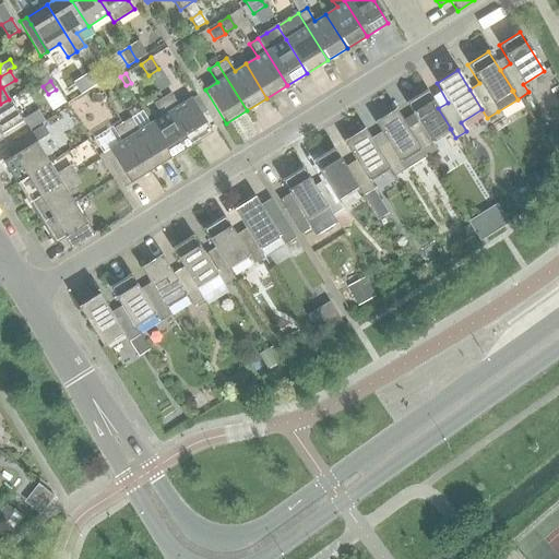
[(419,149),(425,157),(436,151),(430,142),(450,129),(451,129),(438,108),(426,90),(405,103),(417,121),(407,128),(419,149)]
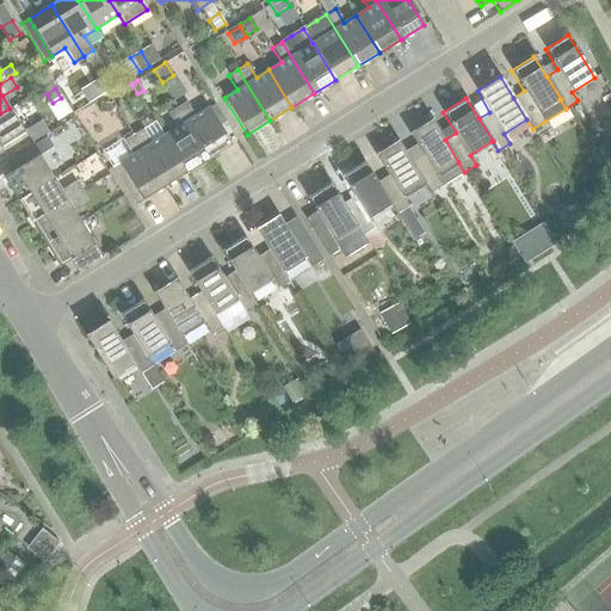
[(99,102),(98,113),(109,115),(110,103),(99,102)]
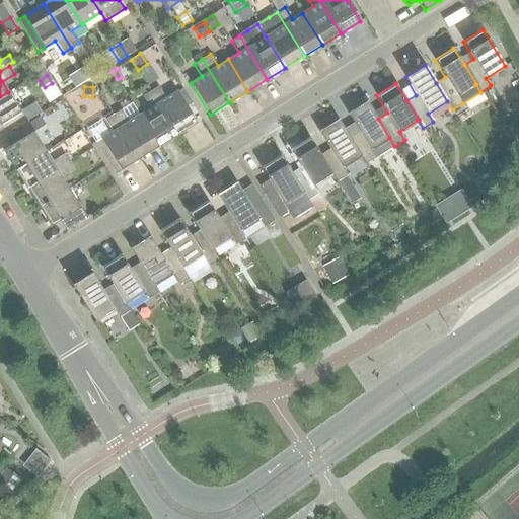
[(157,86),(150,91),(176,135),(197,123),(176,91),(165,98),(157,86)]
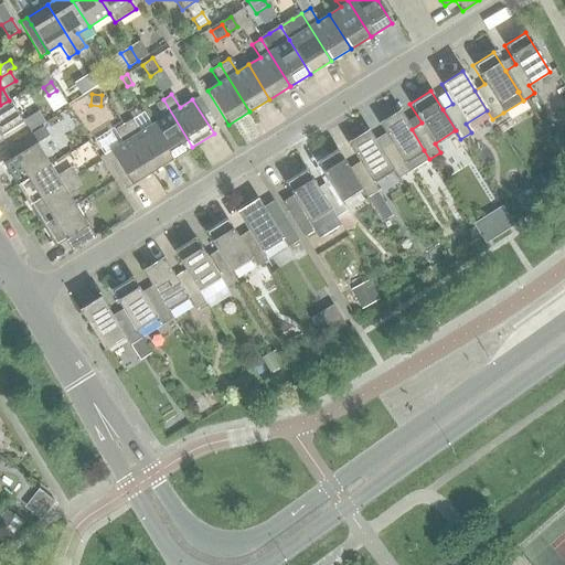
[(151,125),(172,160),(192,147),(163,99),(155,105),(162,118),(151,125)]
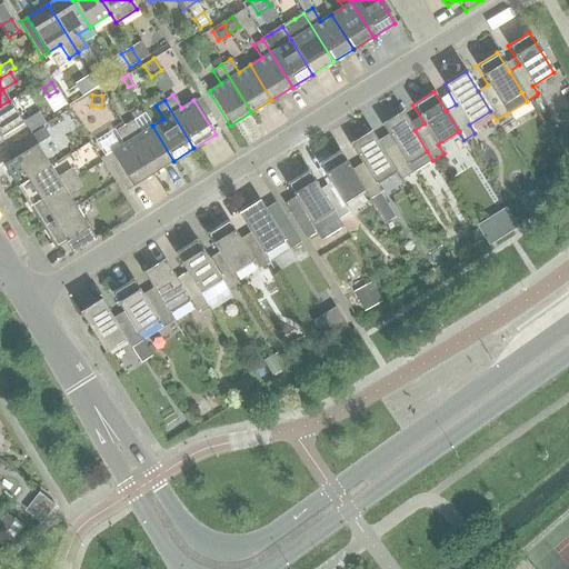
[(22,121),(9,101),(0,106),(0,139),(6,148),(29,133),(29,132),(43,123),(37,112),(22,121)]
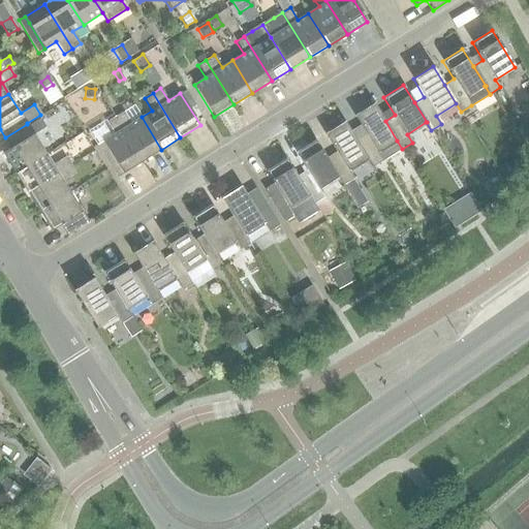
[(397,141),(385,121),(374,103),(353,116),(365,133),(355,139),(368,159),(367,159),(372,167),(382,160),(402,149),(397,141)]
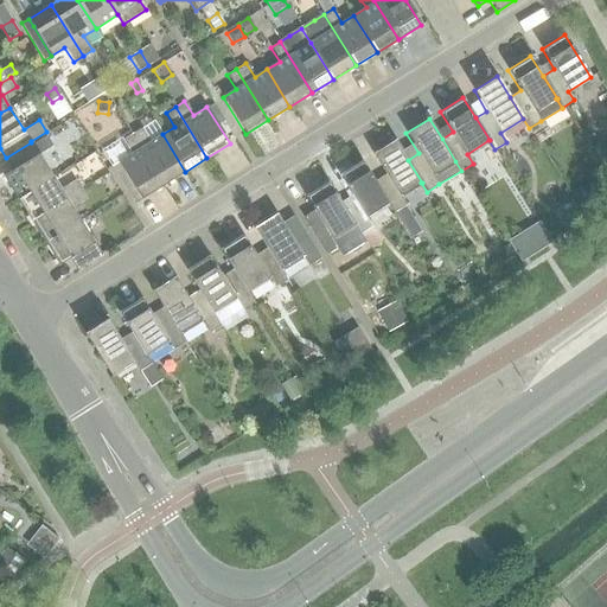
[(132,134),(164,185),(185,172),(163,134),(149,142),(141,128),(132,134)]
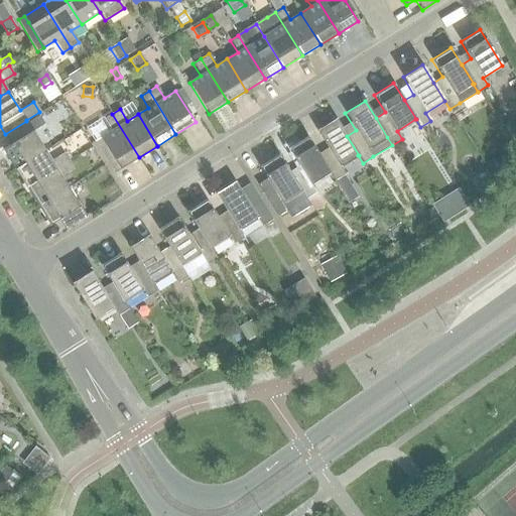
[(139,157),(112,114),(104,119),(112,131),(100,138),(120,169),(139,157)]
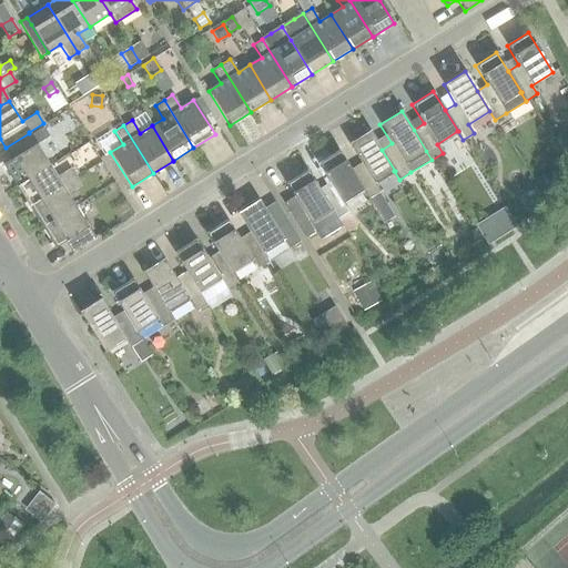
[(2,165),(16,186),(50,165),(37,144),(48,138),(41,128),(30,134),(29,133),(6,148),(12,159),(2,165)]
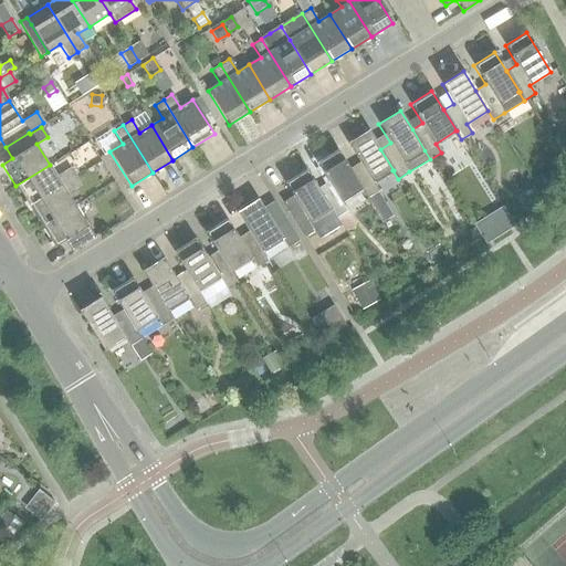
[(394,170),(380,149),(368,130),(347,144),(359,163),(349,169),(348,169),(362,189),(367,198),(378,191),(373,182),(392,170),(394,170)]
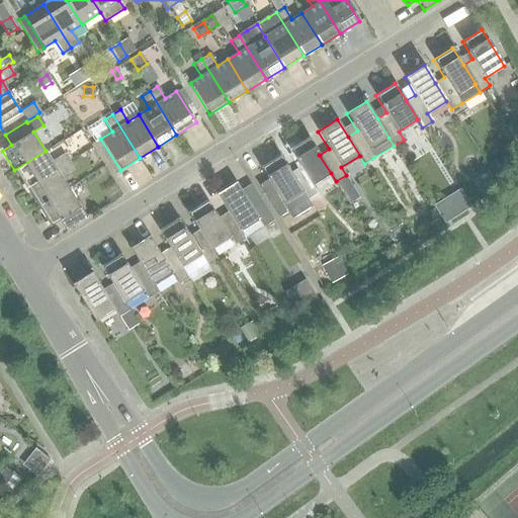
[(312,185),(331,173),(319,155),(320,155),(309,137),(288,149),(299,167),(290,172),(290,173),(303,191),(311,205),(315,211),(324,206),(316,194),(317,193),(312,185)]
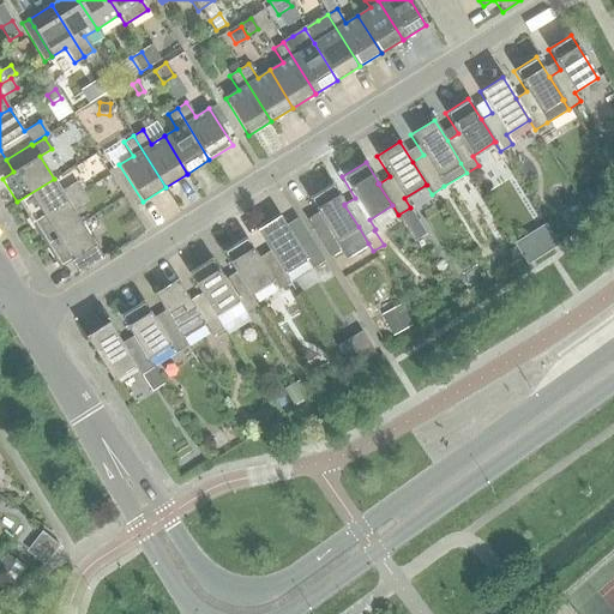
[(17,202),(30,223),(82,192),(76,182),(61,191),(54,179),(17,202)]
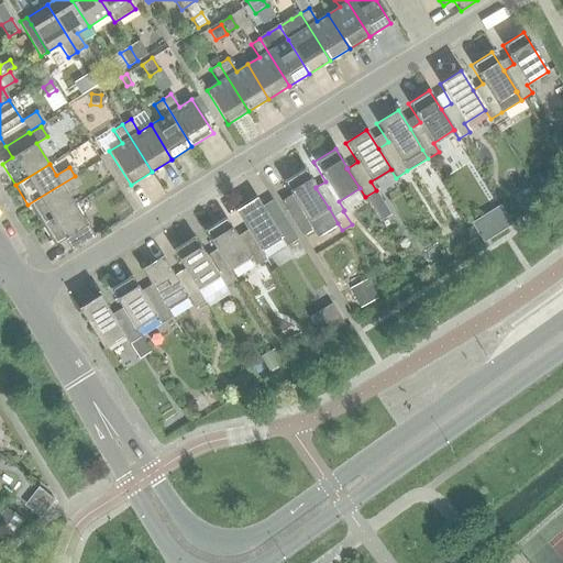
[(295,200),(284,207),(302,236),(310,231),(315,238),(338,223),(329,208),(316,188),(316,187),(304,168),(283,181),(295,200)]
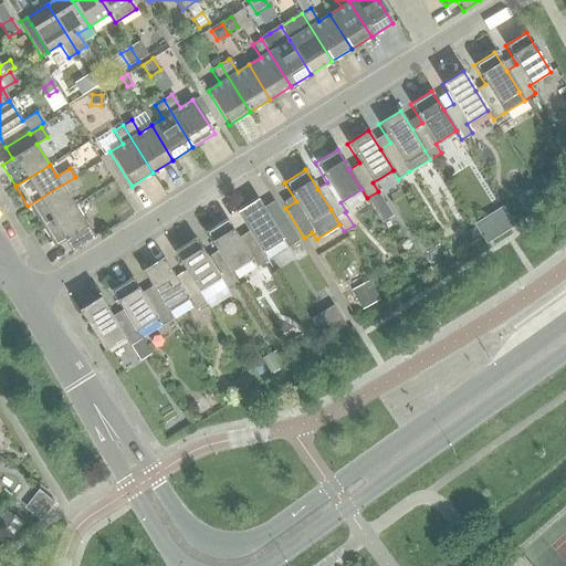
[(28,206),(41,227),(74,206),(67,194),(81,185),(75,177),(28,206)]
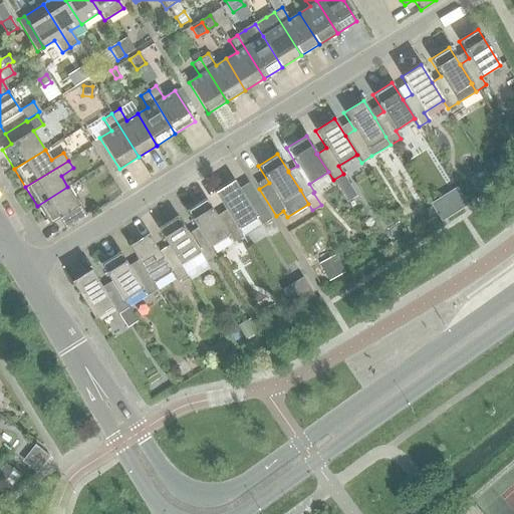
[(485,169),(492,181),(503,174),(496,163),(485,169)]
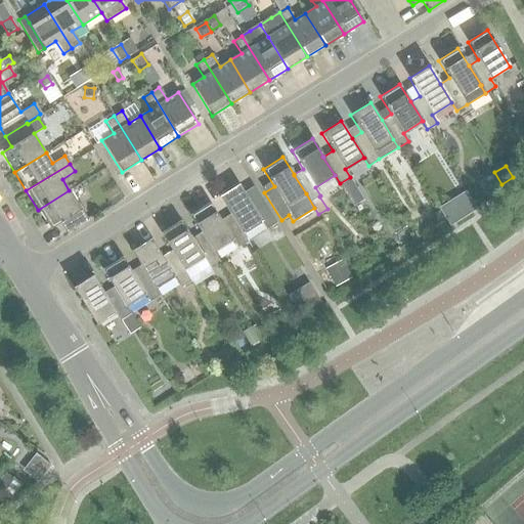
[(218,197),(229,215),(242,233),(261,221),(266,229),(276,223),(259,197),(250,202),(238,184),(218,197)]
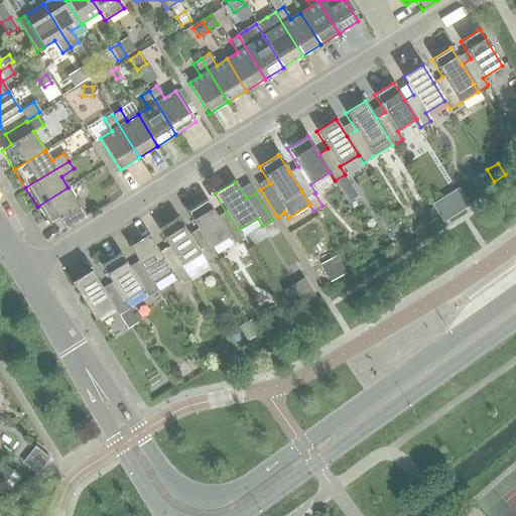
[(350,183),(341,189),(349,203),(358,197),(350,183)]
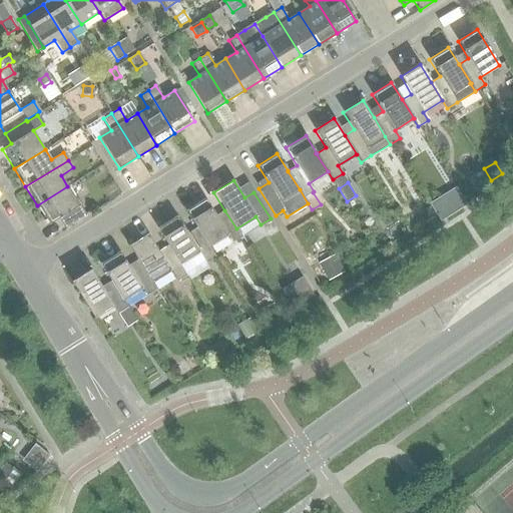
[(457,184),(431,201),(442,218),(468,202),(457,184)]
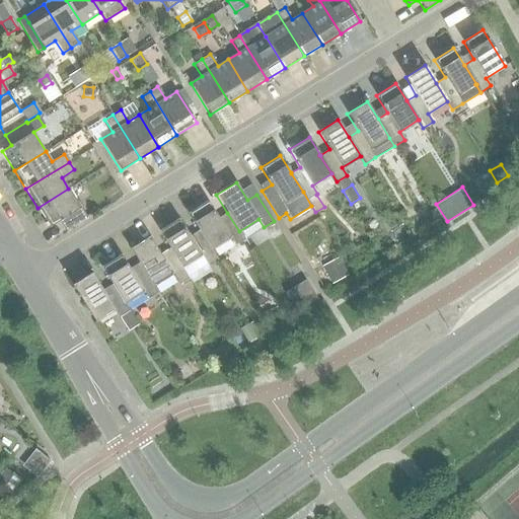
[(68,189),(38,208),(50,227),(59,221),(65,231),(87,218),(68,189)]
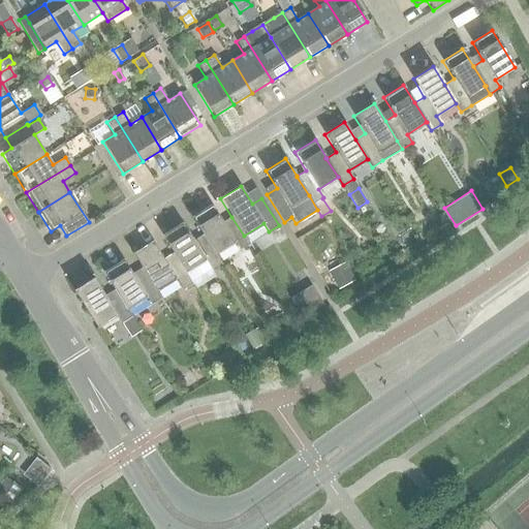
[(191,217),(203,235),(214,254),(215,254),(234,242),(239,250),(249,244),(244,236),(231,217),(222,222),(211,205),(191,217)]
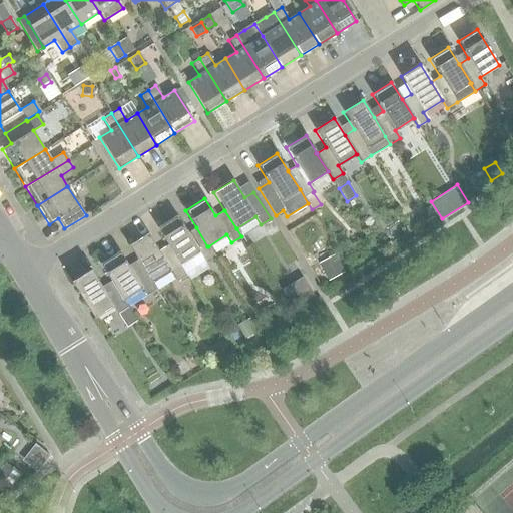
[(429,228),(438,222),(428,207),(423,210),(422,215),(429,228)]
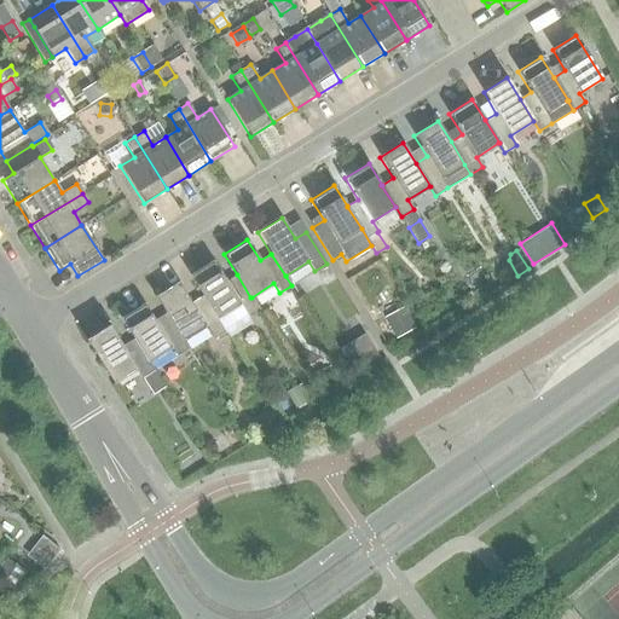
[(260,311),(252,298),(250,298),(237,275),(226,282),(213,261),(189,276),(202,296),(217,319),(217,318),(225,333),(226,335),(249,320),(248,318),(260,311)]
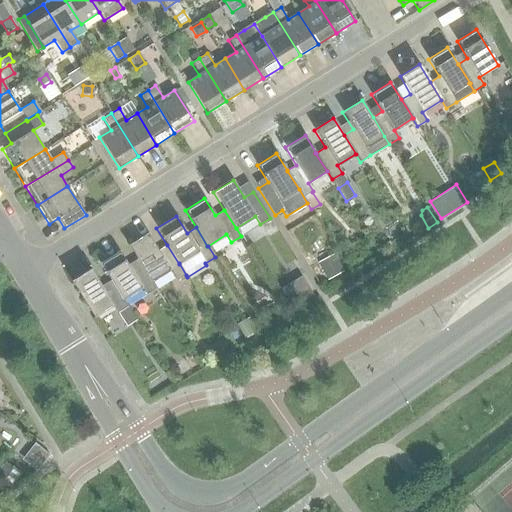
[(179,264),(167,245),(158,251),(147,233),(128,246),(139,263),(150,281),(151,281),(169,270),(176,281),(186,275),(179,263),(179,264)]
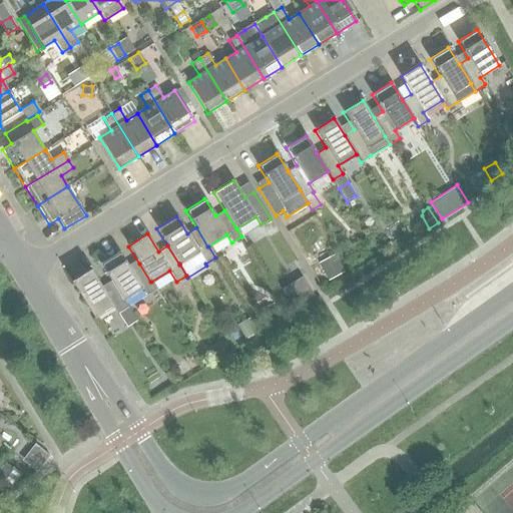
[(156,290),(151,282),(150,282),(139,264),(129,269),(119,251),(99,264),(110,282),(122,300),(141,288),(146,296),(156,290)]
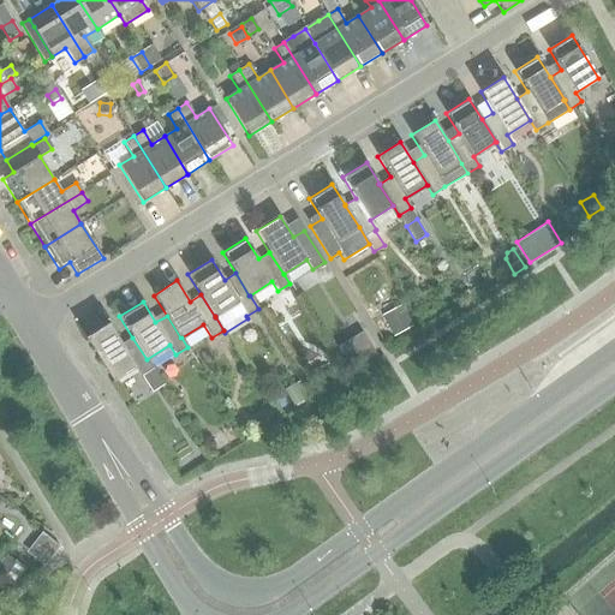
[(382,317),(393,336),(410,327),(400,308),(382,317)]
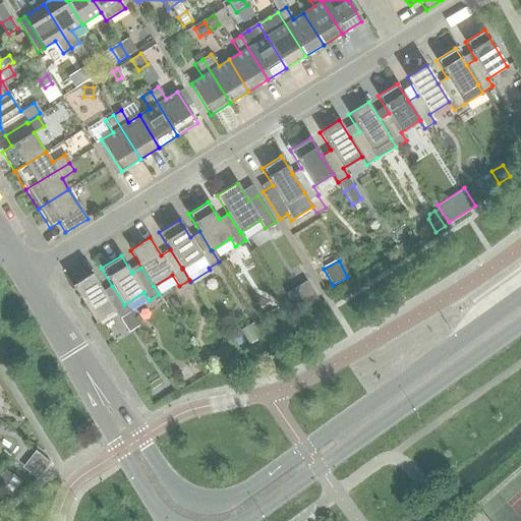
[(92,274),(72,286),(95,323),(114,310),(119,319),(129,312),(124,304),(112,286),(103,291),(92,274)]
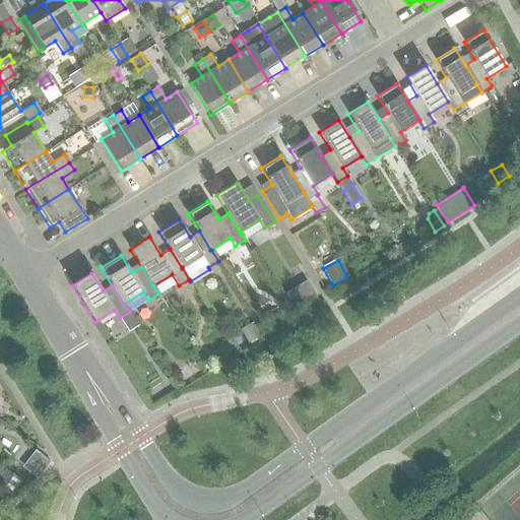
[(265,337),(285,324),(277,311),(274,313),(271,309),(254,319),(265,337)]
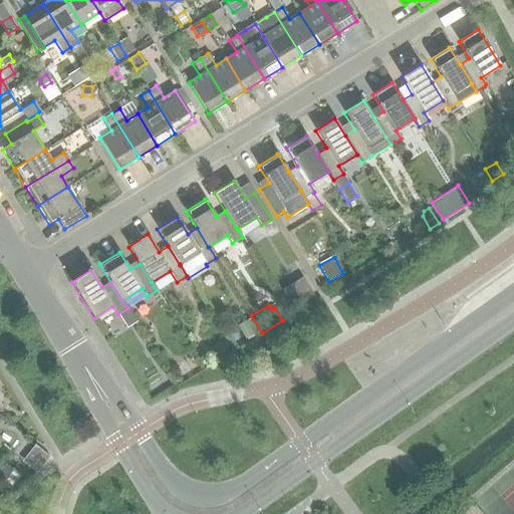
[(253,334),(245,321),(238,325),(245,338),(253,334)]
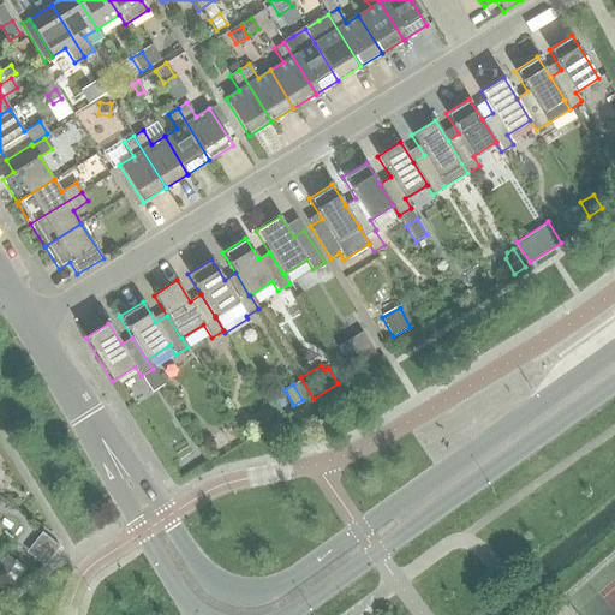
[(24,568),(5,555),(0,562),(0,578),(11,586),(24,568)]
